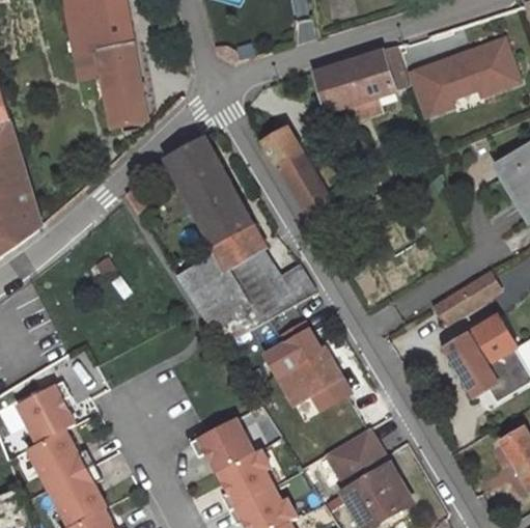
[(67,0),(82,77),(104,73),(113,124),(148,118),(127,0),(67,0)]
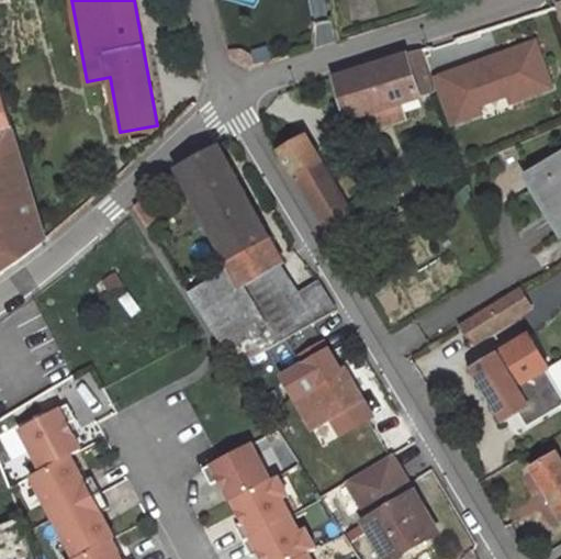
[(535,40),(433,77),(449,122),(480,111),(478,103),(508,92),(511,100),(551,85),(535,40)]
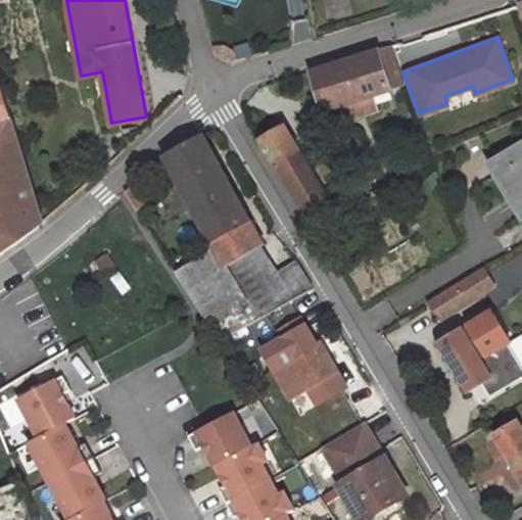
[(390,44),(311,68),(323,109),(344,102),(348,116),(376,108),(372,94),(390,89),(389,87),(402,83),(390,44)]
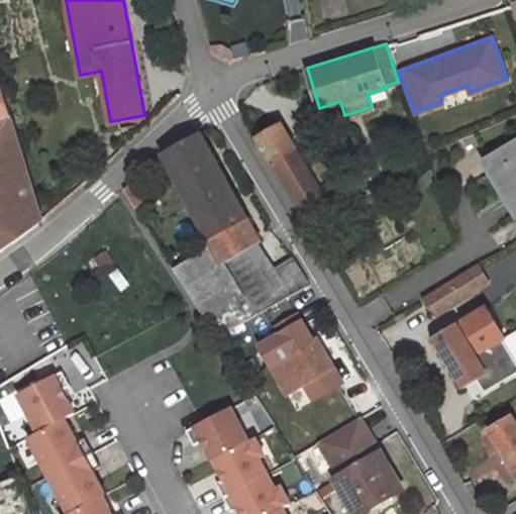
[(0,120),(11,117),(1,86),(0,87),(0,120)]
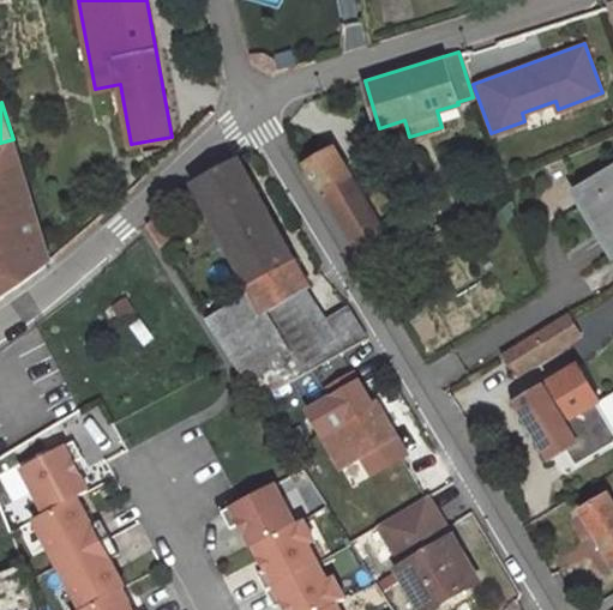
[(0,193),(28,186),(13,139),(0,143),(0,193)]
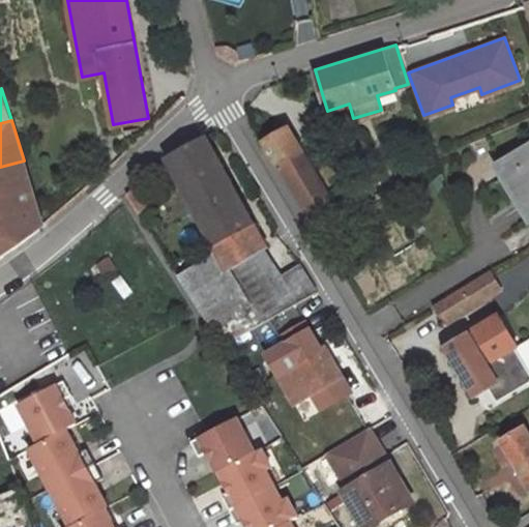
[(341,215),(288,126),(263,141),(316,230),(341,215)]
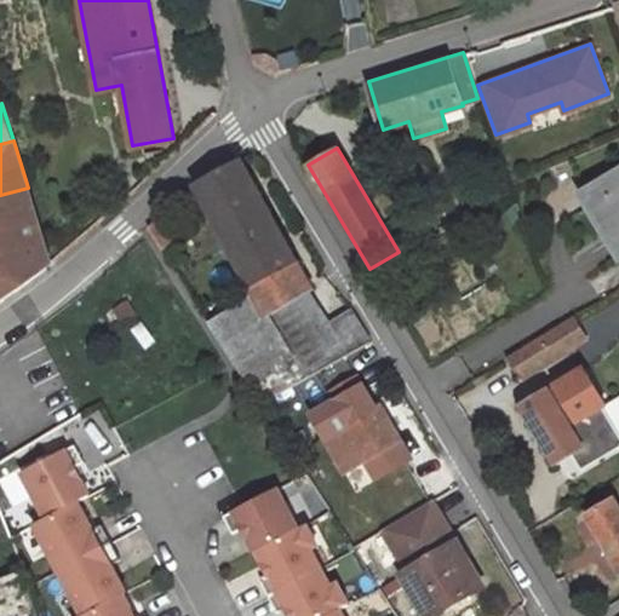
[(240,157),(195,182),(254,292),(267,314),(303,293),(311,288),(240,157)]
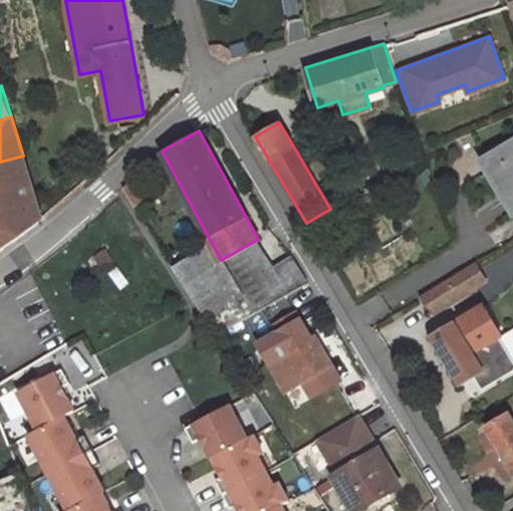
[(512,139),(481,159),(490,174),(493,172),(512,203),(512,139)]
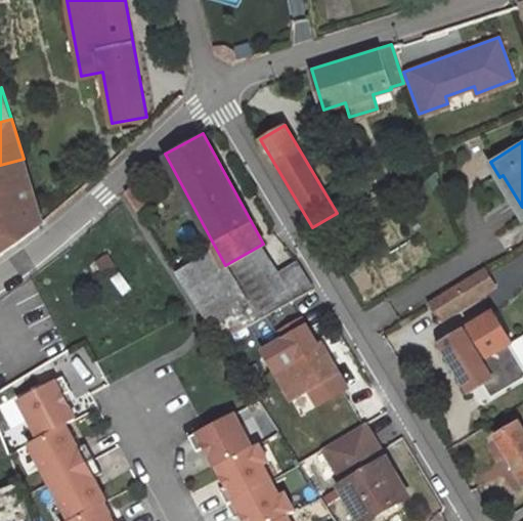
[(24,159),(0,165),(0,192),(31,182),(24,159)]
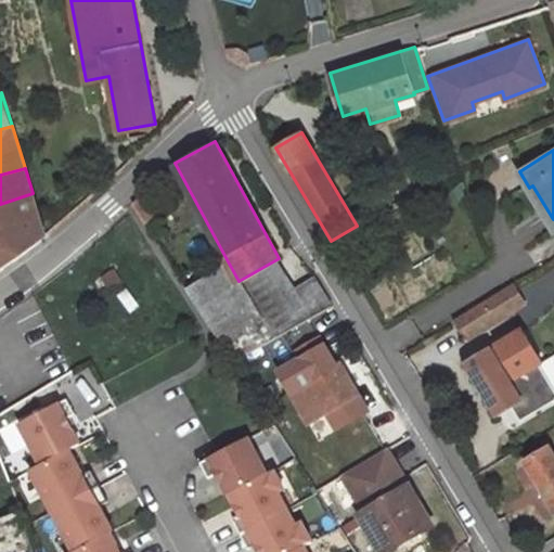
[(393,174),(378,182),(384,192),(399,183),(393,174)]
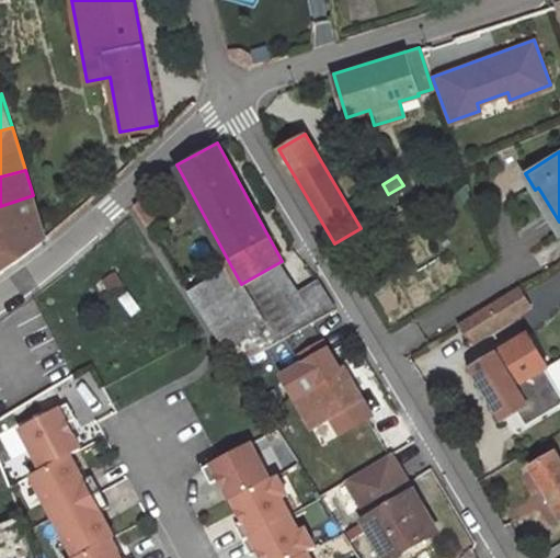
[(33,195),(0,206),(0,270),(2,269),(45,236),(33,195)]
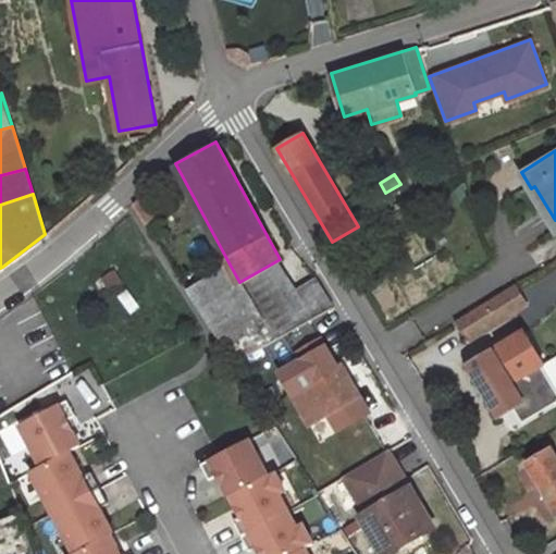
[(229,262),(186,288),(234,361),(305,320),(288,292),(272,263),(239,282),(229,262)]
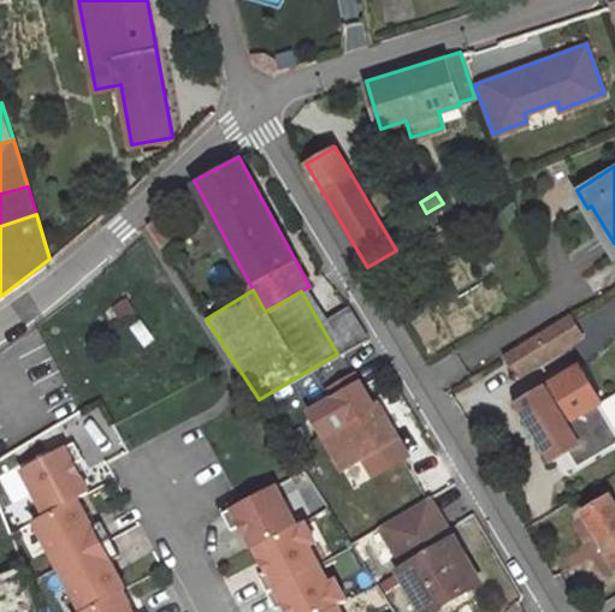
[(348,304),(319,322),(337,354),(368,337),(348,304)]
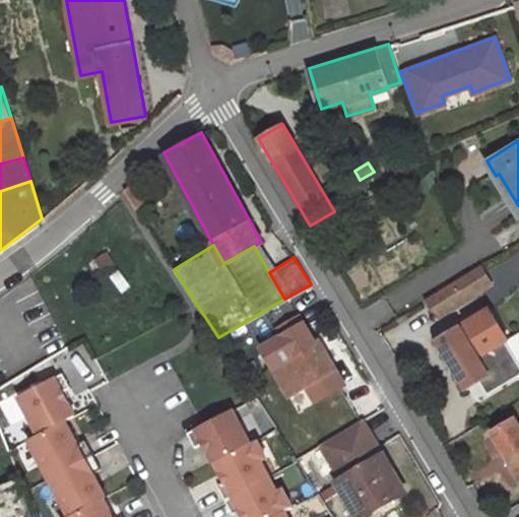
[(479,264),(446,284),(457,303),(492,282),(479,264)]
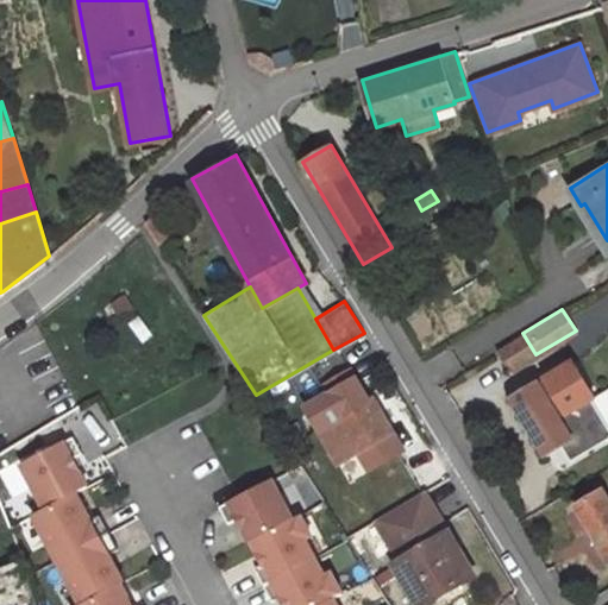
[(536,354),(522,333),(496,350),(509,371),(536,354)]
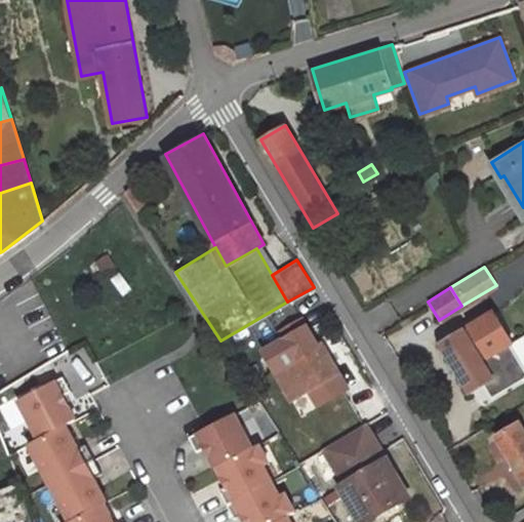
[(504,325),(494,310),(441,343),(470,391),(483,384),(490,378),(496,390),(523,373),(506,345),(496,329),(504,325)]
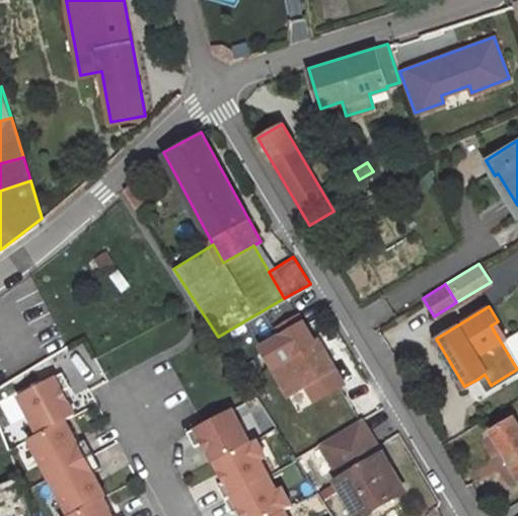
[(314,341),(298,313),(276,326),(280,333),(260,344),(272,365),(314,341)]
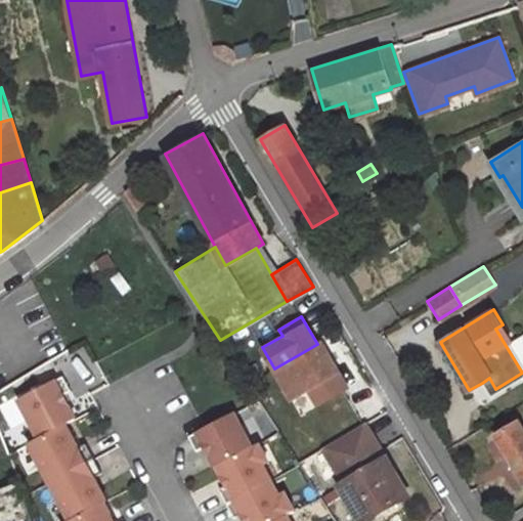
[(512,340),(503,324),(495,329),(505,344),(512,340)]
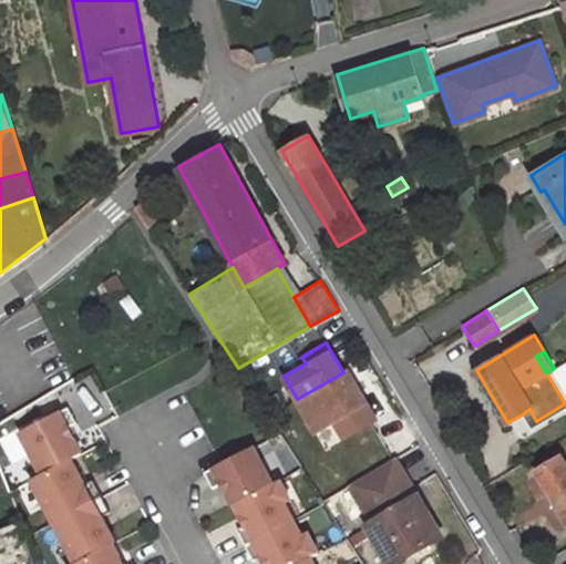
[(565,360),(554,368),(546,372),(565,403),(536,421),(530,409),(522,414),(531,429),(565,408),(565,360)]
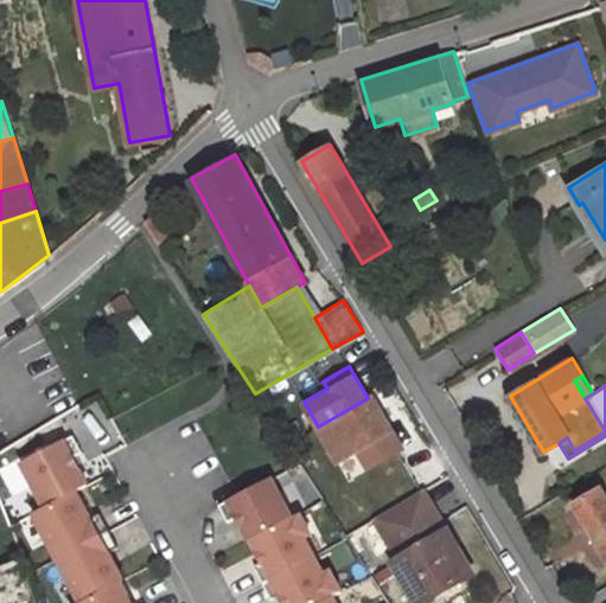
[(368,398),(318,427),(337,461),(357,449),(368,467),(401,447),(371,395),(368,398)]
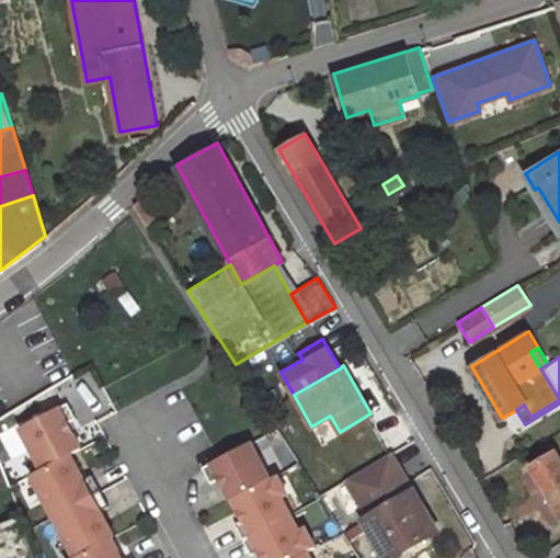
[(56,383),(43,391),(52,406),(65,397),(56,383)]
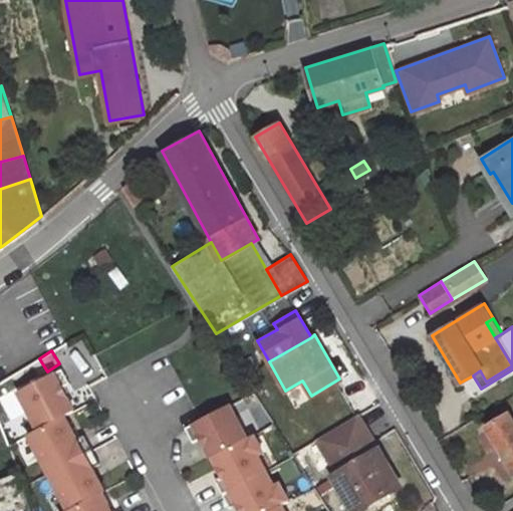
[(61,367),(18,390),(38,428),(63,415),(73,409),(61,386),(69,381),(61,367)]
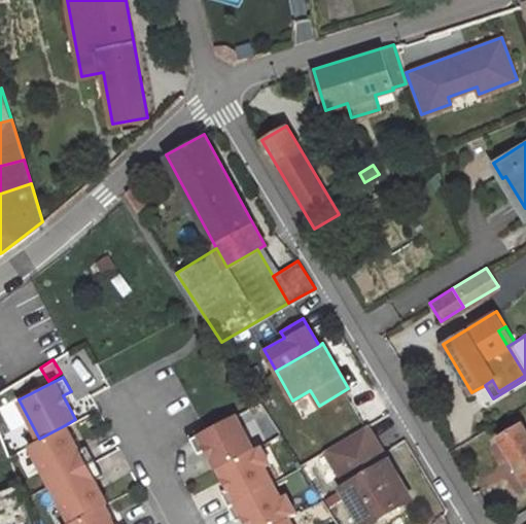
[(252,448),(235,414),(189,438),(198,452),(206,448),(216,467),(218,466),(252,448)]
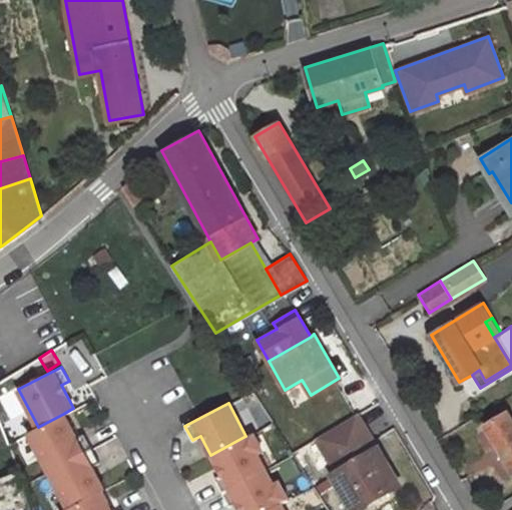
[(511,419),(507,412),(485,425),(511,469),(511,419)]
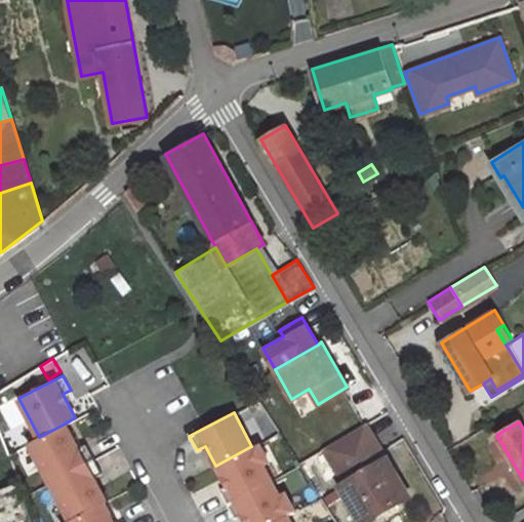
[(364,423),(324,446),(345,481),(338,485),(360,521),(362,521),(409,494),(381,449),(380,449),(364,423)]
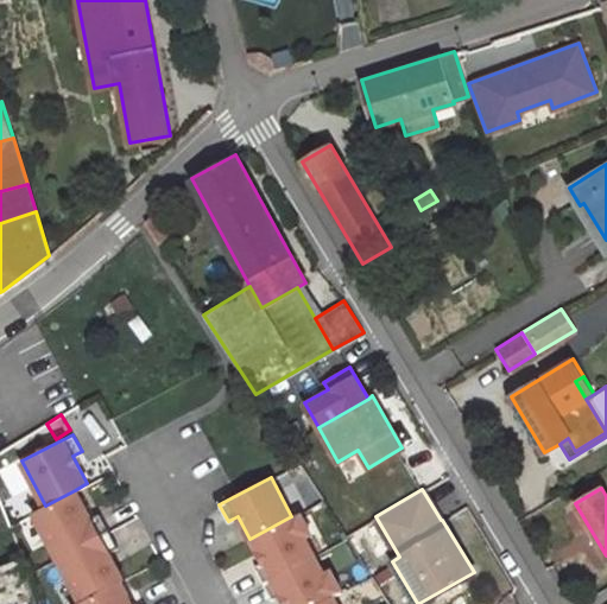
[(45,506),(33,512),(57,557),(108,529),(100,513),(90,517),(75,490),(45,506)]
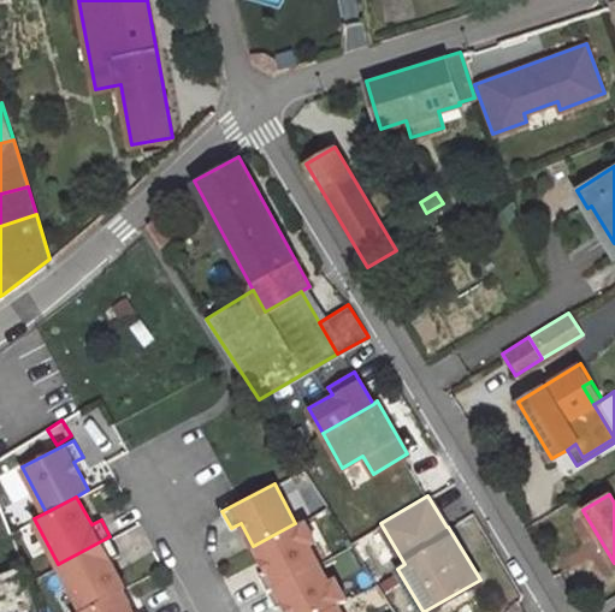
[(314,539),(303,518),(295,523),(255,545),(267,568),(258,572),(266,589),(318,562),(308,542),(314,539)]
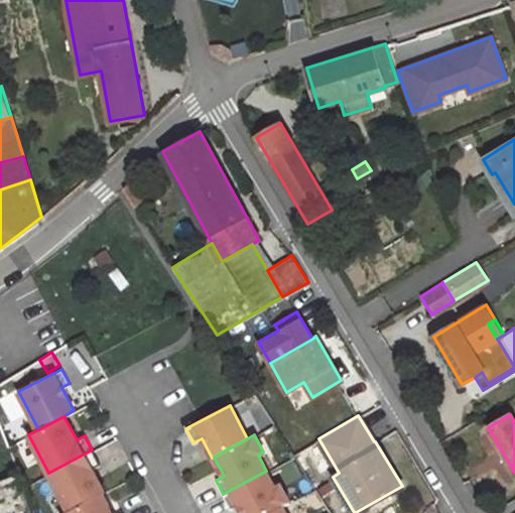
[(92,450),(48,473),(69,510),(102,493),(104,492),(92,468),(100,464),(92,450)]
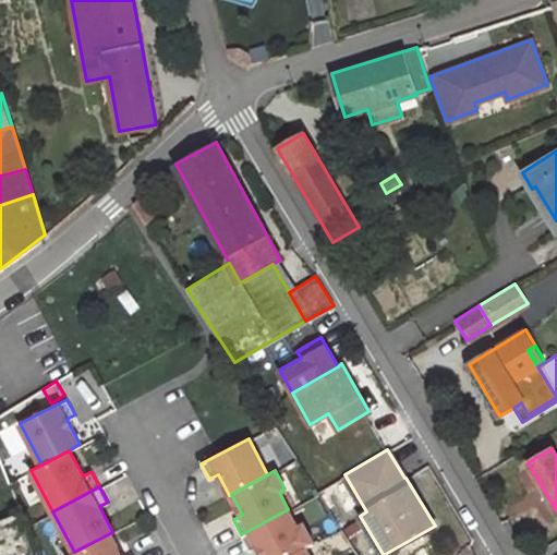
[(288,509),(241,534),(250,551),(257,546),(262,554),(289,554),(304,546),(313,543),(303,525),(298,528),(288,509)]
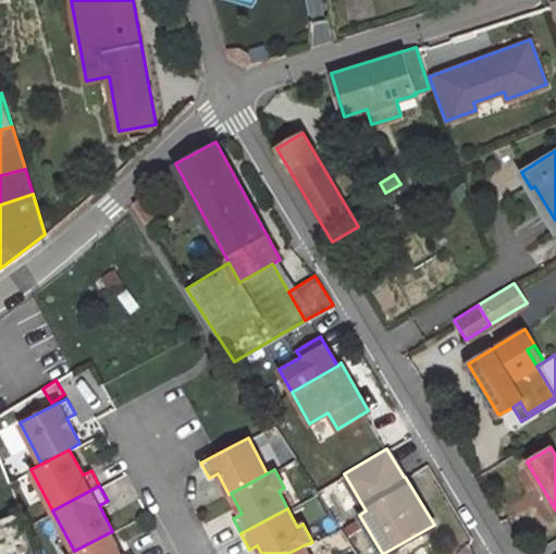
[(121,553),(110,532),(74,551),(75,553),(132,553),(130,553),(121,553)]
